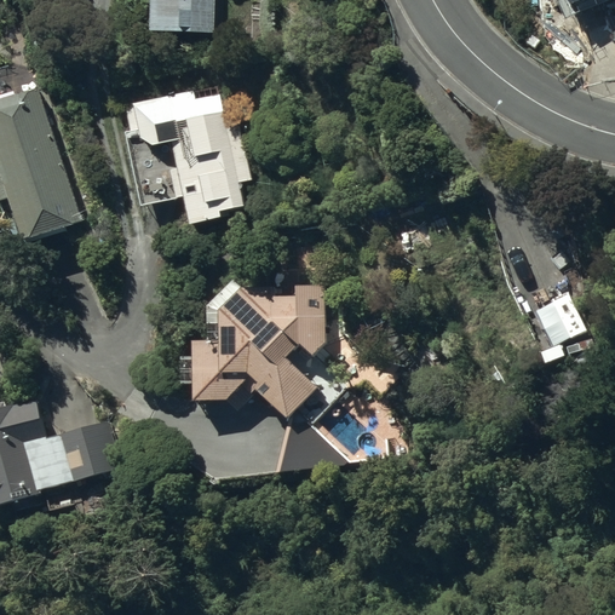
[(149,0),(149,28),(211,28),(211,0),(149,0)]
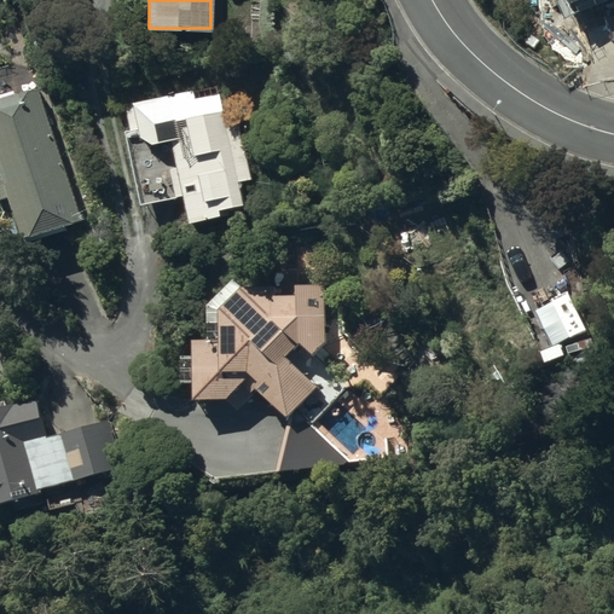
[(73,224),(33,92),(0,102),(0,180),(18,241),(73,224)]
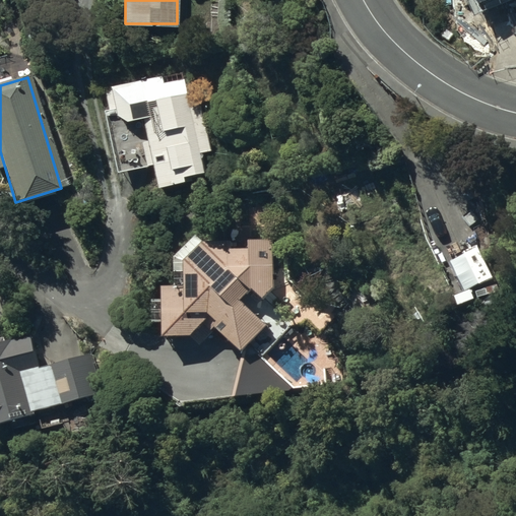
[(105,110),(103,110),(116,171),(152,167),(155,187),(184,183),(183,175),(203,172),(200,152),(218,150),(212,102),(185,105),(182,82),(160,84),(159,78),(111,84),(111,89),(103,90),(105,110)]
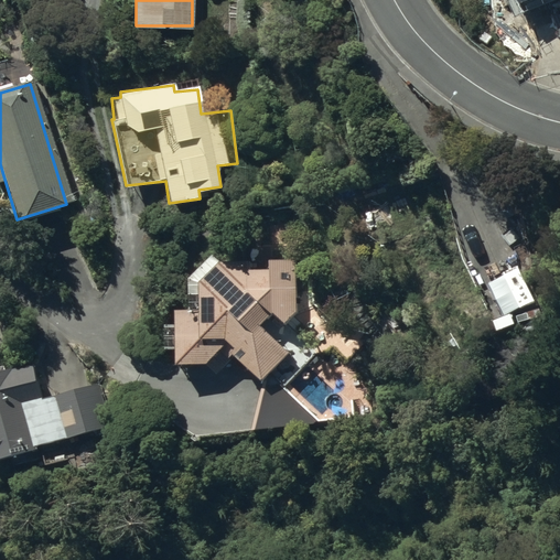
[(175,361),(226,359),(226,340),(234,345),(229,348),(258,380),(288,355),(260,324),(292,324),(292,260),(267,260),(267,268),(248,268),(248,262),(219,262),(219,269),(198,269),(198,305),(173,307),(175,361)]
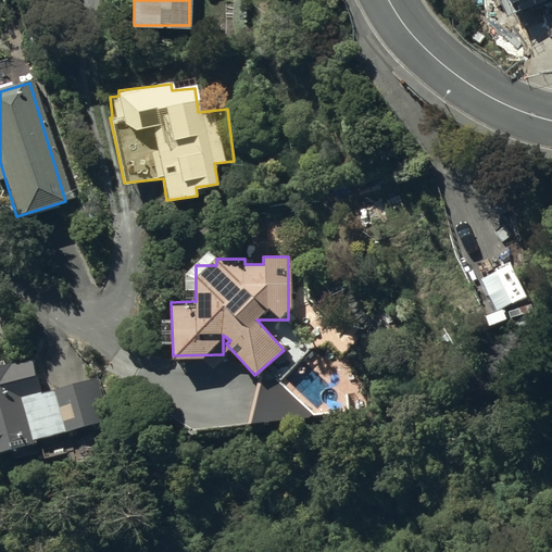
[(28,353),(0,361),(0,450),(103,422),(91,378),(39,392),(28,353)]
